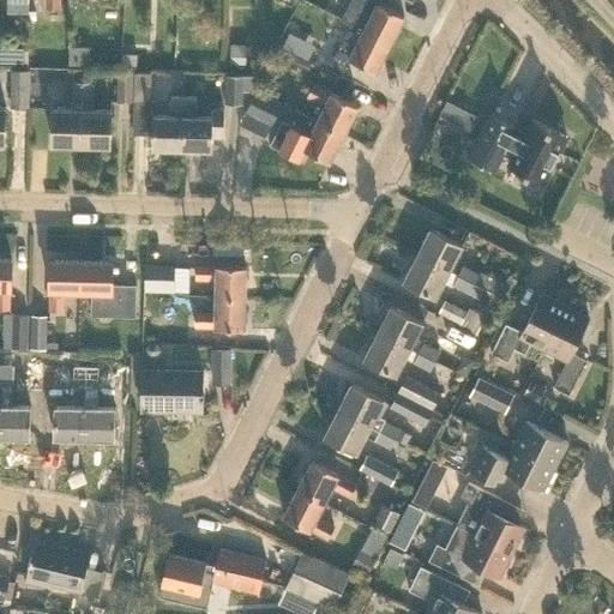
[(349,0),(341,18),(363,30),(391,43),(405,16),(378,2),(379,0),(349,0)]
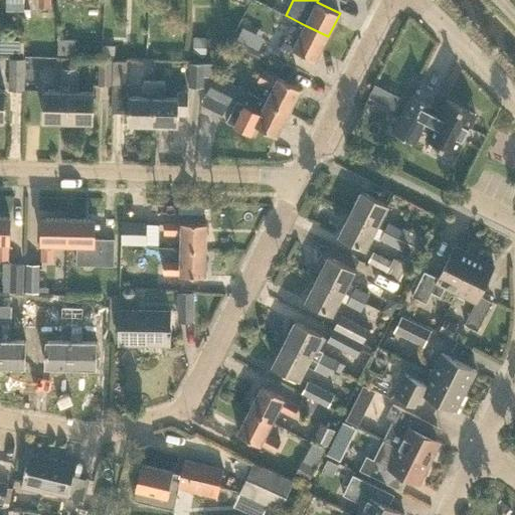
[(316,59),(328,36),(305,25),(299,38),(284,30),(279,40),(294,47),(294,48),(316,59)]
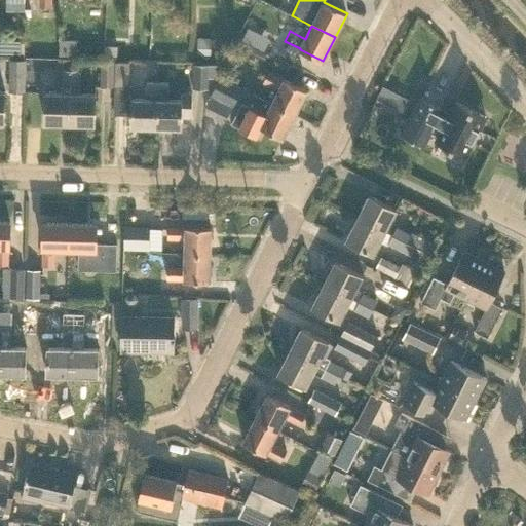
[(253,44),(259,33),(250,28),(243,39),(253,44)]
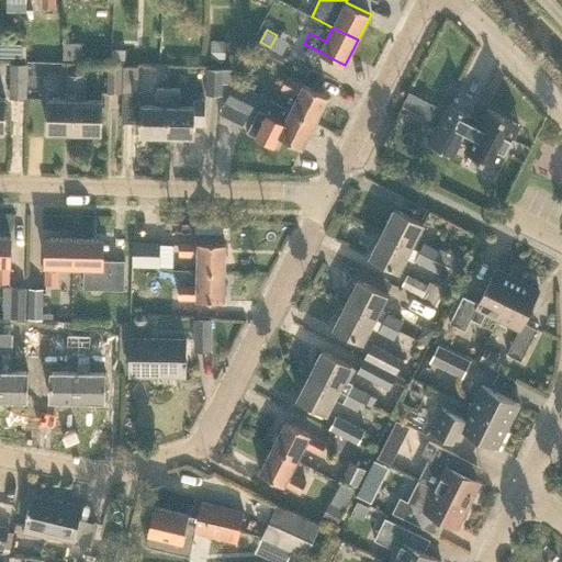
[(225,41),(213,41),(212,58),(225,58),(225,41)]
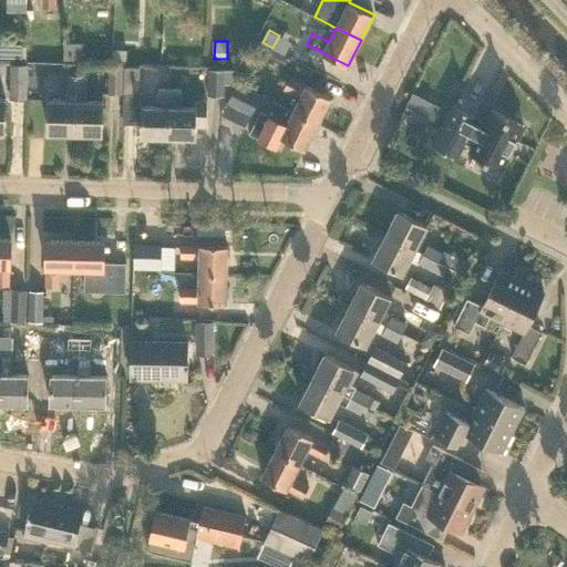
[(0,43),(0,58),(23,58),(23,43),(0,43)]
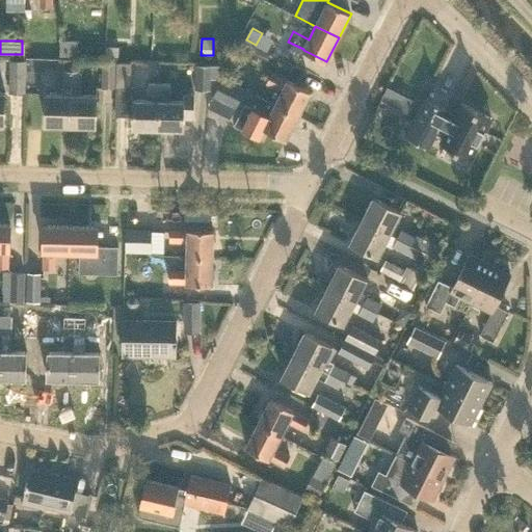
[(78,41),(60,41),(60,56),(78,56),(78,41)]
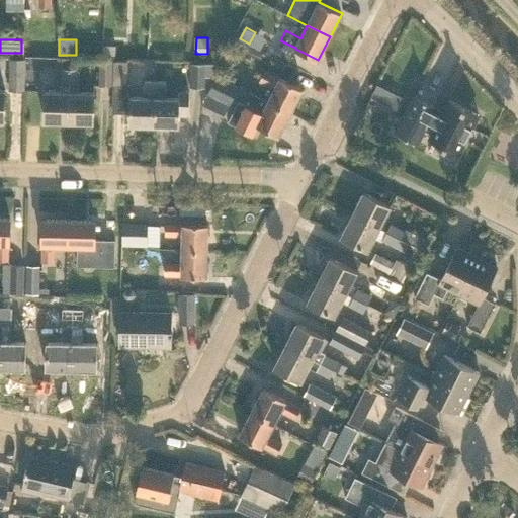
[(116,45),(103,45),(102,57),(115,58),(116,45)]
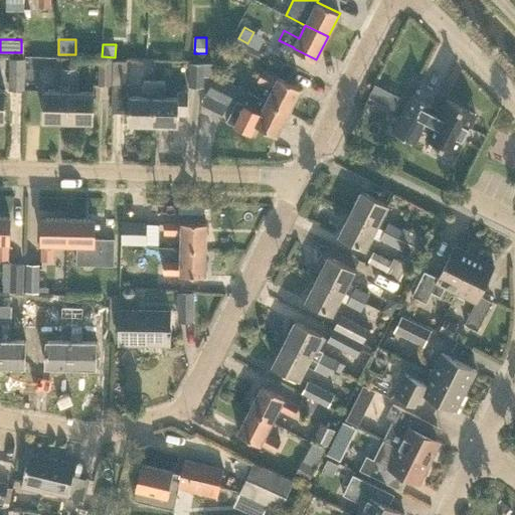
[(258,58),(263,50),(250,44),(246,52),(258,58)]
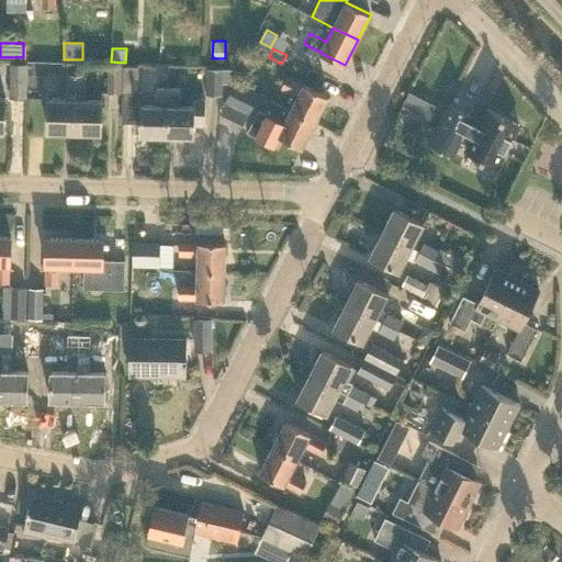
[(76,63),(62,63),(62,74),(76,74),(76,63)]
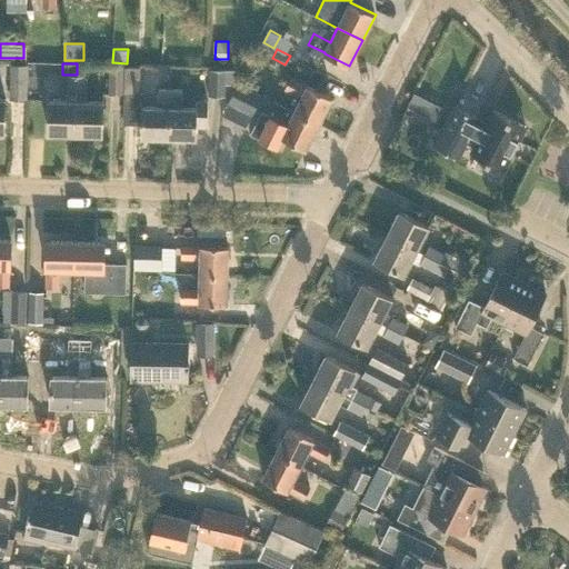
[(28,65),(12,65),(11,99),(27,100),(28,65)]
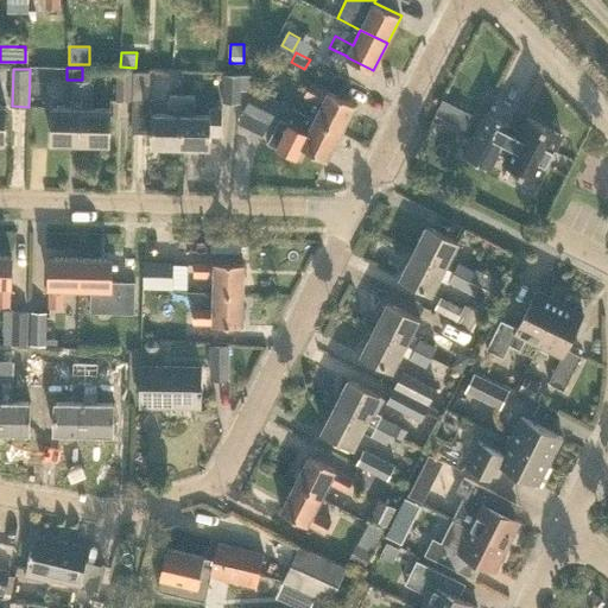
[(118,71),(118,101),(132,101),(133,73),(118,71)]
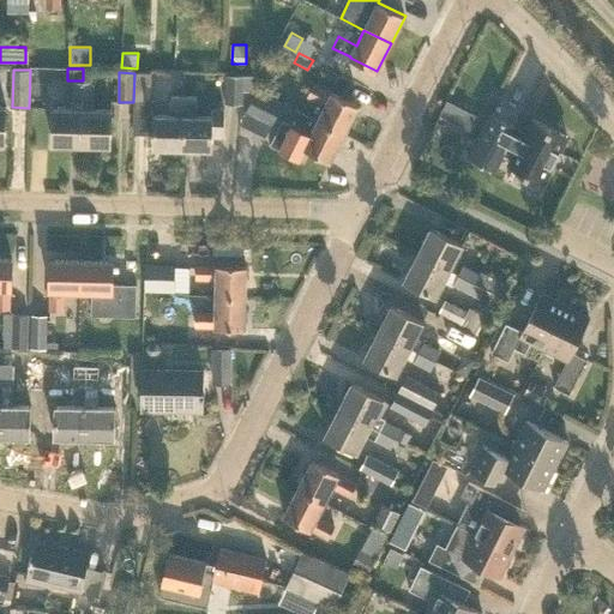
[(154,134),(154,146),(182,148),(185,96),(172,96),(172,109),(175,109),(175,116),(155,115),(155,101),(151,101),(151,73),(136,72),(134,134),(154,134)]
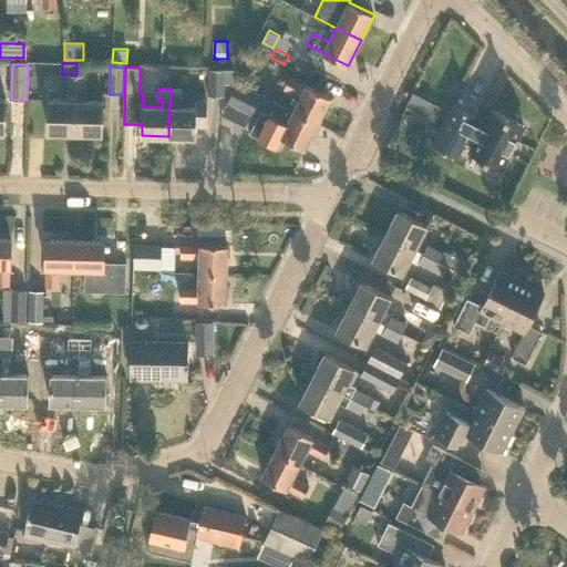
[(233,84),(233,70),(210,70),(209,95),(224,95),(224,84),(233,84)]
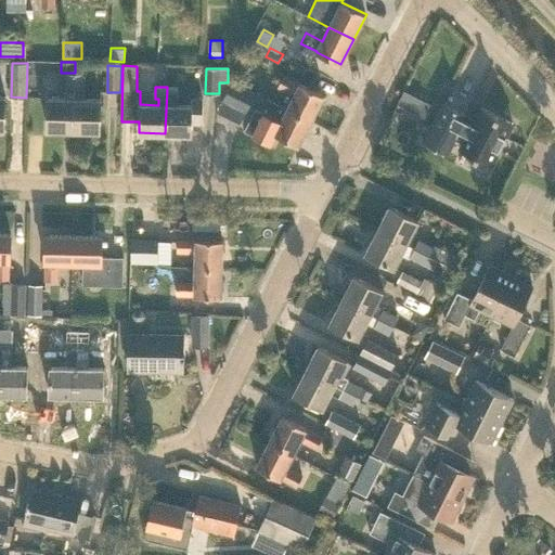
[(48,130),(74,131),(76,74),(66,73),(65,99),(49,98),(48,130)]
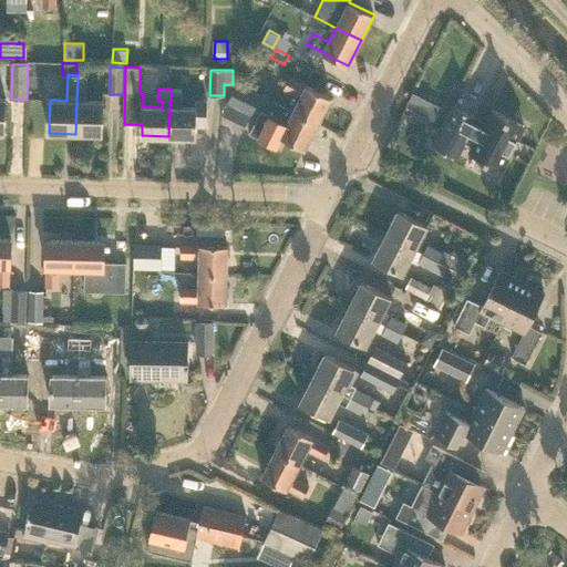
[(78,75),(75,134),(102,134),(104,101),(86,101),(88,75),(78,75)]
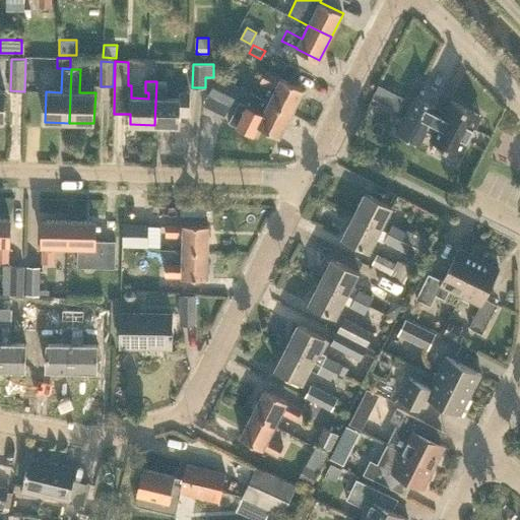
[(269,102),(293,113),(304,89),(281,78),(280,78),(266,71),(261,81),(276,88),(269,102)]
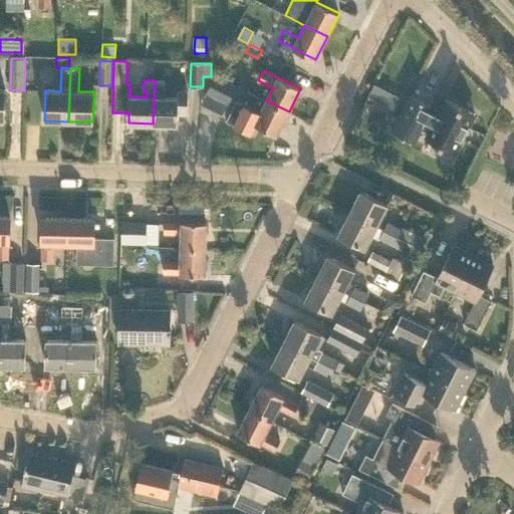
[(206,93),(228,104),(237,86),(214,76),(206,93)]
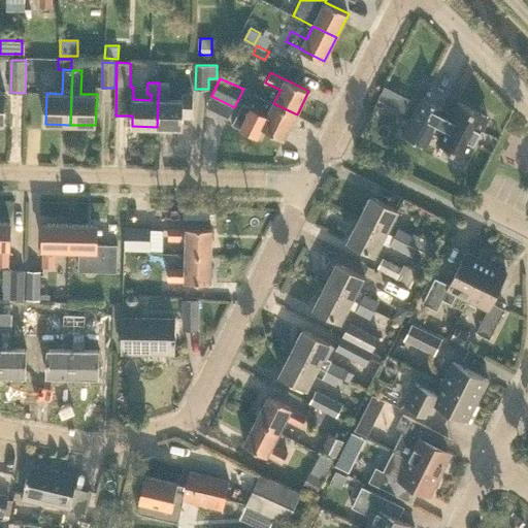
[(159,83),(157,127),(184,127),(184,118),(192,119),(193,93),(185,93),(184,100),(165,100),(165,94),(169,94),(169,83),(159,83)]
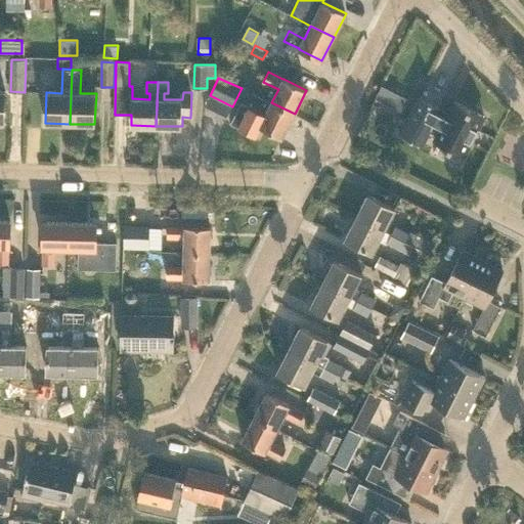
[(383,86),(377,98),(401,111),(407,98),(383,86)]
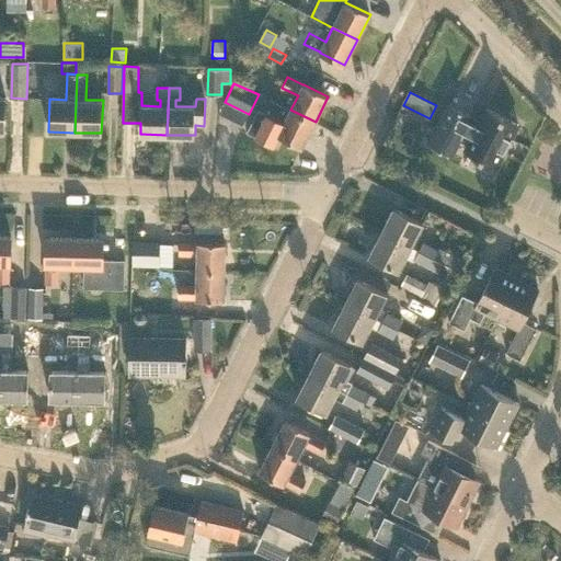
[(448,103),(432,134),(457,147),(460,141),(468,145),(465,151),(496,167),(518,124),(487,109),(479,124),(471,121),(473,116),(448,103)]
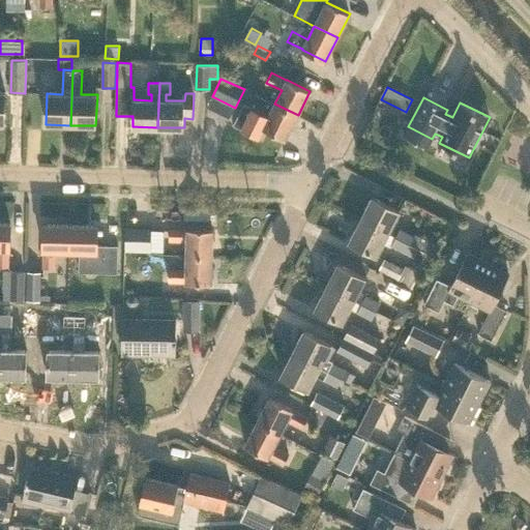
[(286,140),(298,115),(274,104),(268,117),(253,109),(243,105),(234,124),(258,136),(262,127),(286,140)]
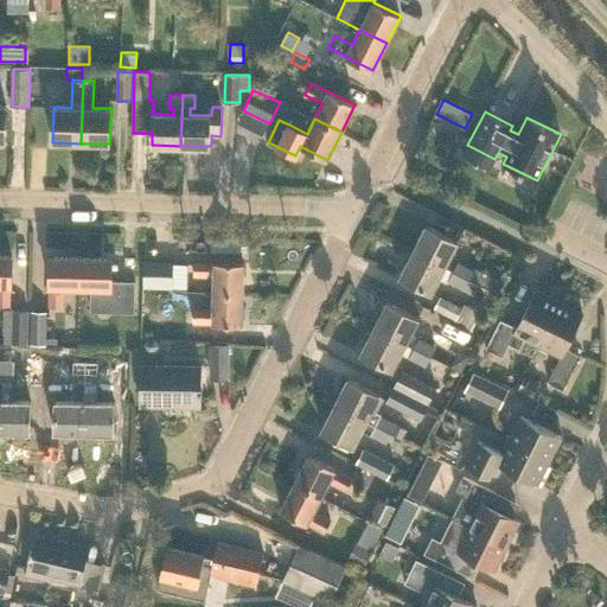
[(414,251),(445,267),(449,257),(458,242),(427,225),(414,251)]
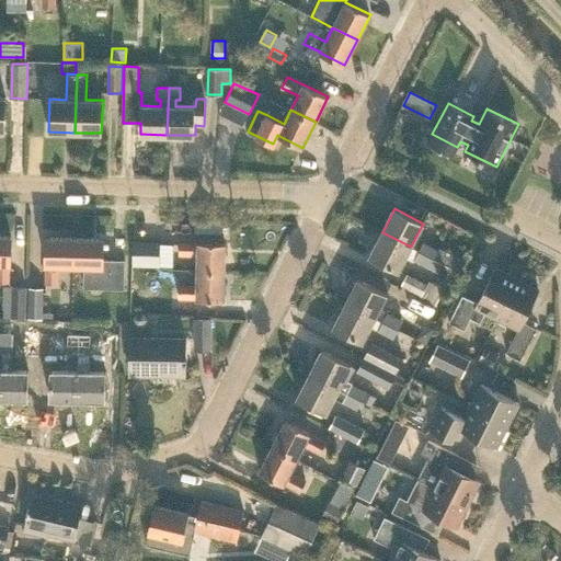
[(222,232),(222,224),(196,224),(196,232),(222,232)]
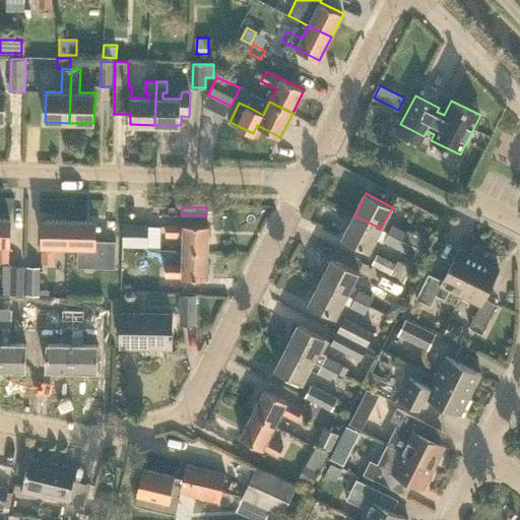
[(354,215),(343,237),(370,251),(377,237),(414,256),(417,249),(418,247),(389,233),(354,215)]
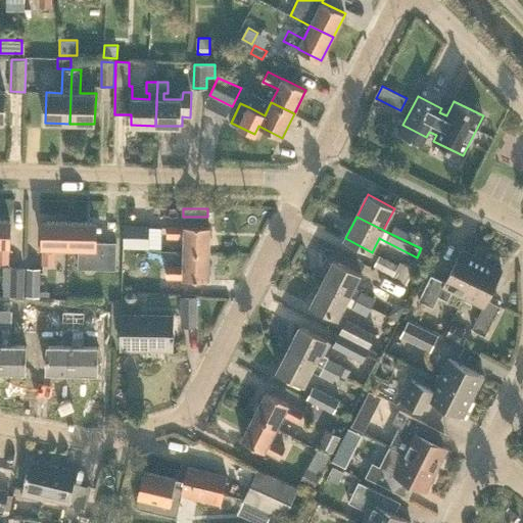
[(10,221),(0,220),(0,263),(8,263),(9,246),(10,246),(10,221)]
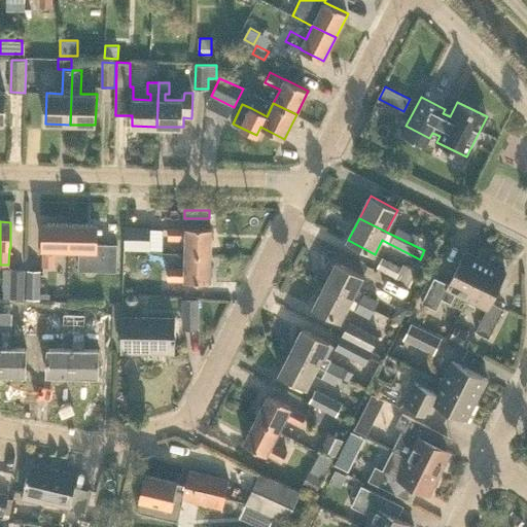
[(70,250),(70,223),(43,223),(43,249),(43,267),(55,267),(56,249),(70,250)]
